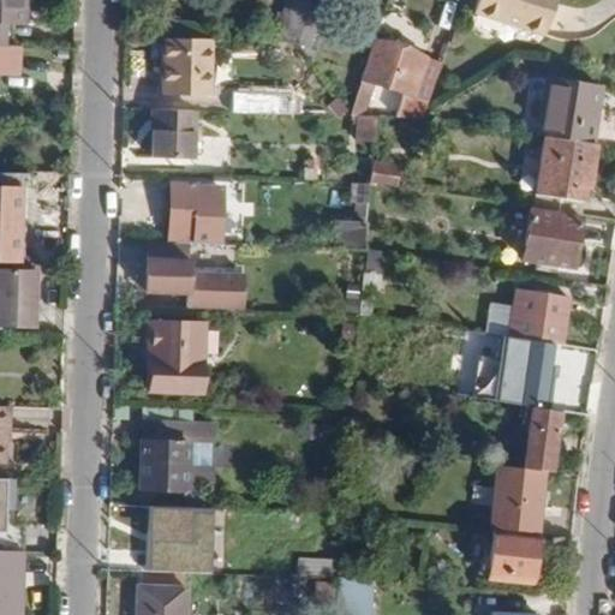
[(21,21),(21,0),(0,0),(0,41),(1,42),(3,21),(21,21)]
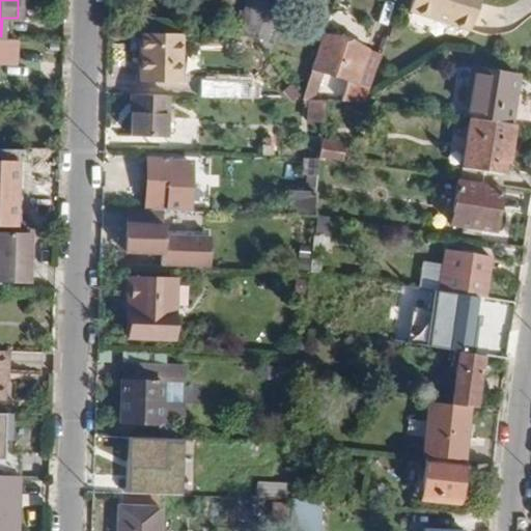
[(256,34),(264,8),(267,1),(262,0),(244,0),(233,33),(256,34)]
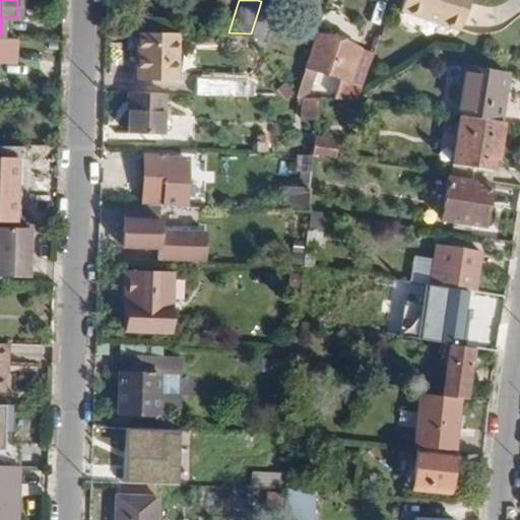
[(458,27),(466,0),(402,0),(400,8),(458,27)]
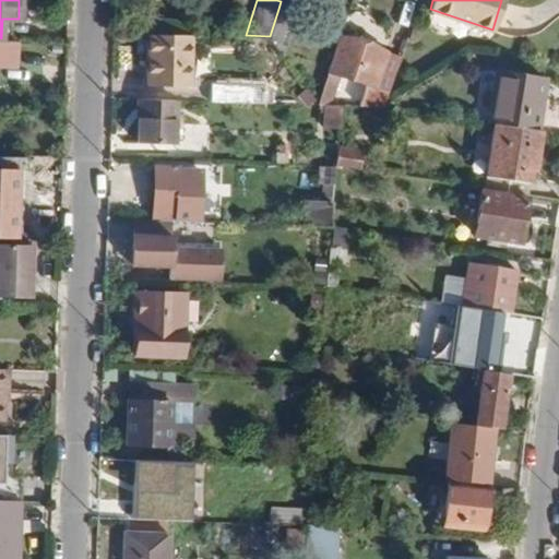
[(283,56),(297,15),(278,9),(270,36),(283,56)]
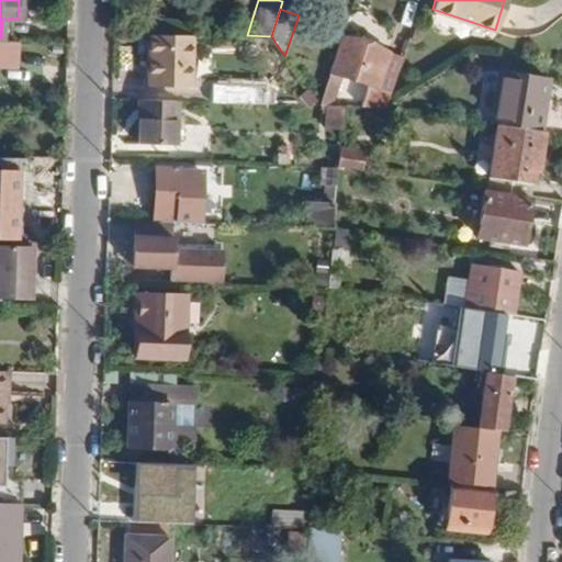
[(190,85),(191,34),(148,33),(147,83),(190,85)]
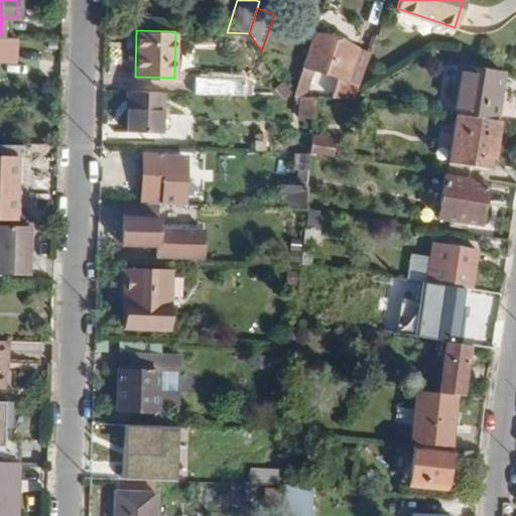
[(355,97),(369,52),(312,33),(302,65),(337,76),(330,96),(355,97)]
